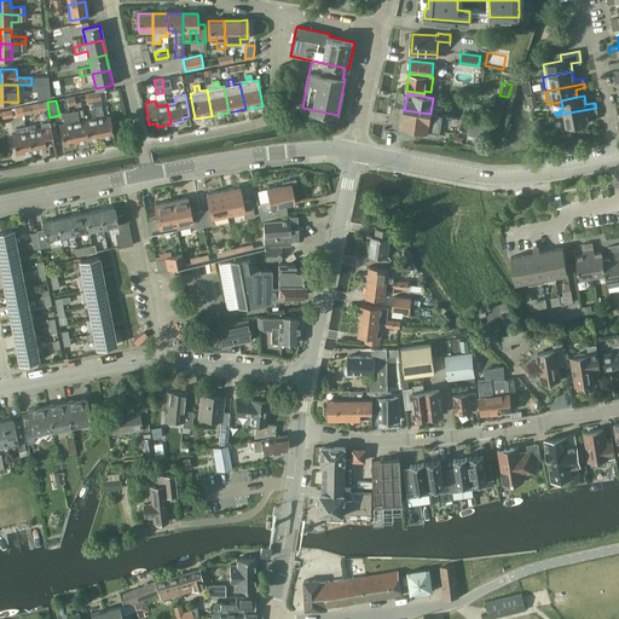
[(473,111),(485,114),(486,105),(474,103),(473,111)]
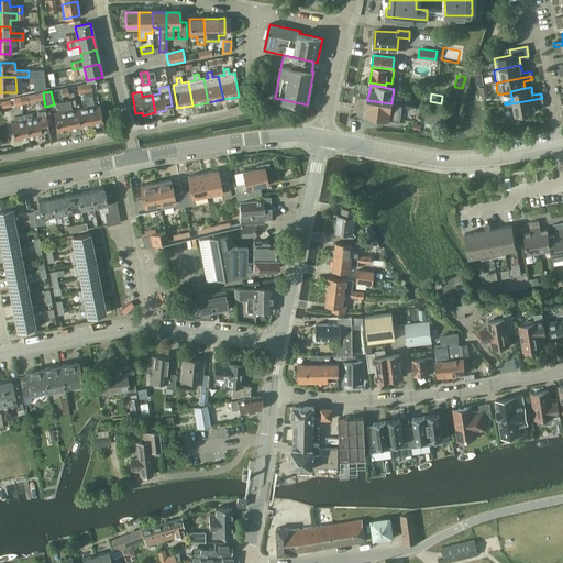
[(26,96),(19,97),(20,105),(29,103),(26,96)]
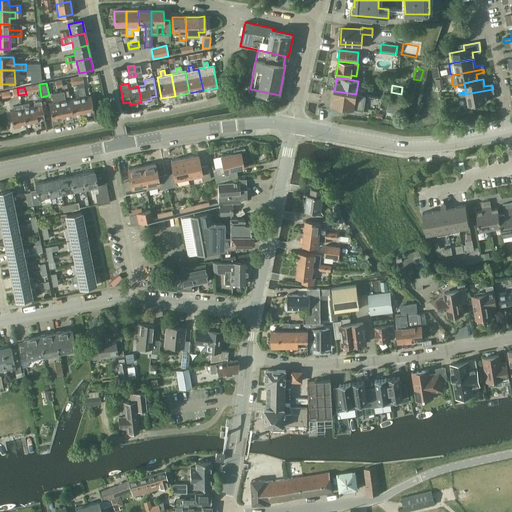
[(78,88),(79,93),(83,114),(93,112),(90,95),(85,96),(84,87),(78,88)]
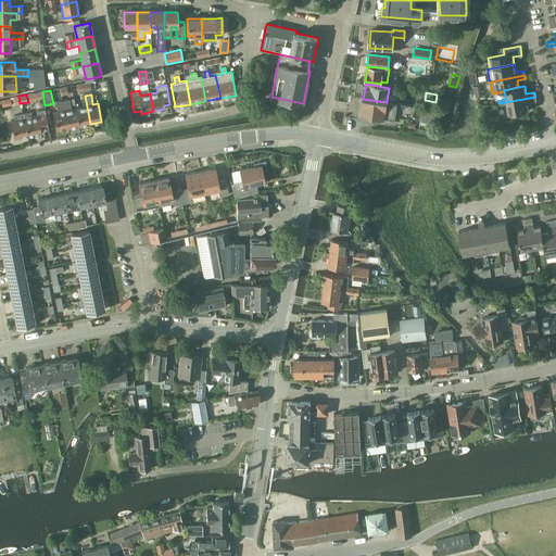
[(11,105),(20,103),(19,96),(13,97),(13,98),(0,100),(2,106),(11,105)]
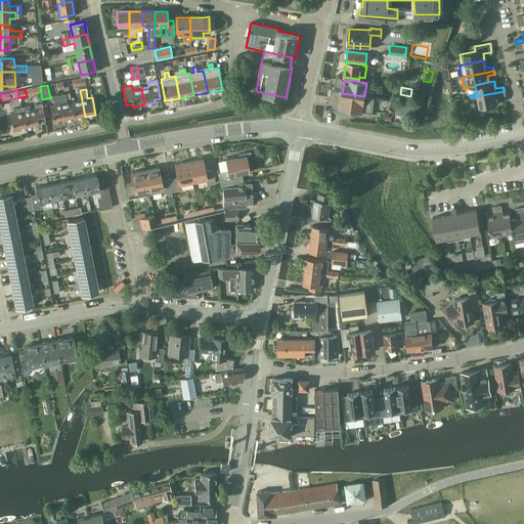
[(506,94),(505,91),(470,97),(469,97),(470,99),(478,98),(479,106),(498,103),(497,96),(506,94)]
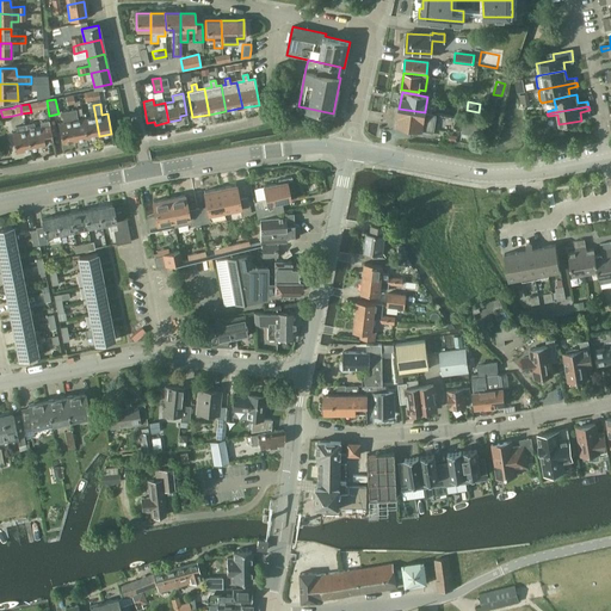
[(74,141),(86,139),(82,118),(78,119),(76,116),(82,115),(81,109),(75,110),(68,111),(74,141)]
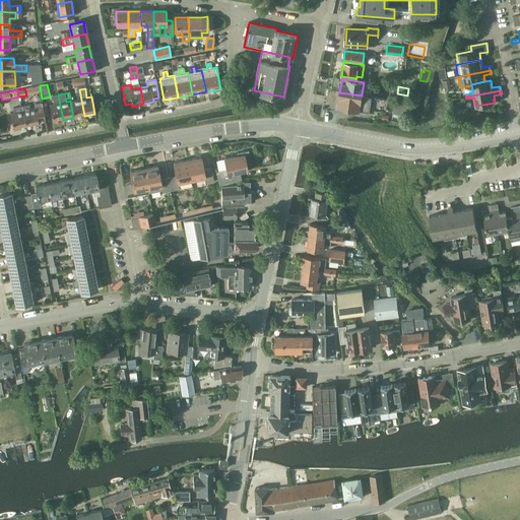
[(386,111),(387,99),(362,94),(362,95),(339,92),(337,107),(369,112),(370,108),(386,111)]
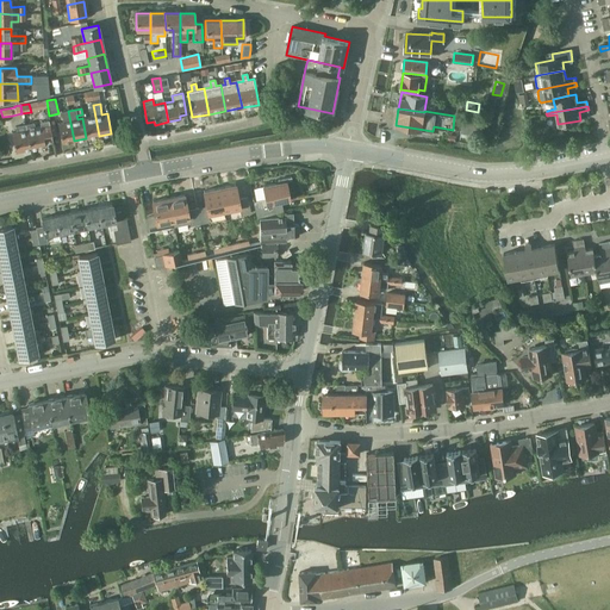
[(57,123),(61,143),(74,141),(68,111),(61,112),(63,122),(57,123)]
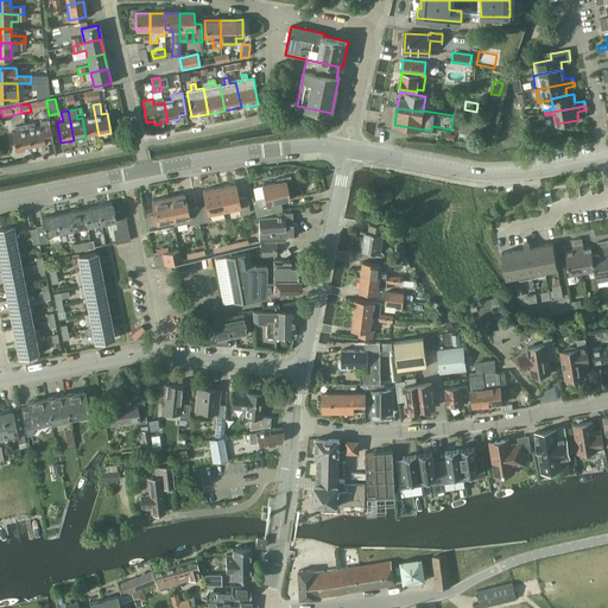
[(89,116),(82,118),(86,138),(99,135),(94,111),(89,112),(89,116)]
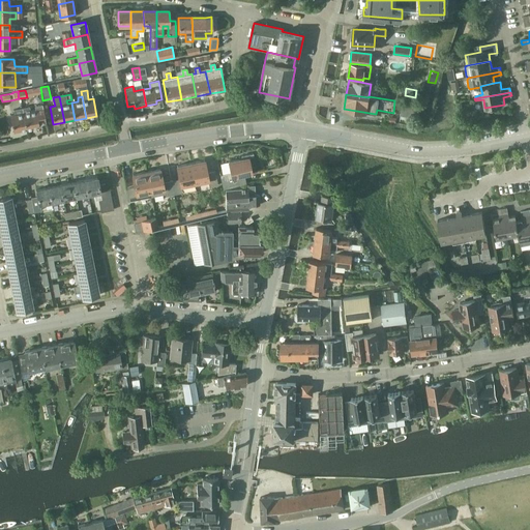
[(403,104),(401,115),(412,117),(417,106),(403,104)]
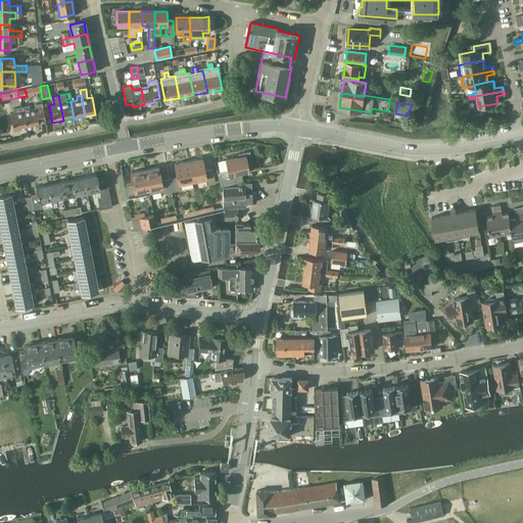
[(20,106),(25,128),(33,127),(39,125),(38,122),(42,122),(45,121),(43,106),(42,103),(38,103),(34,104),(35,109),(33,109),(30,110),(29,105),(20,106)]
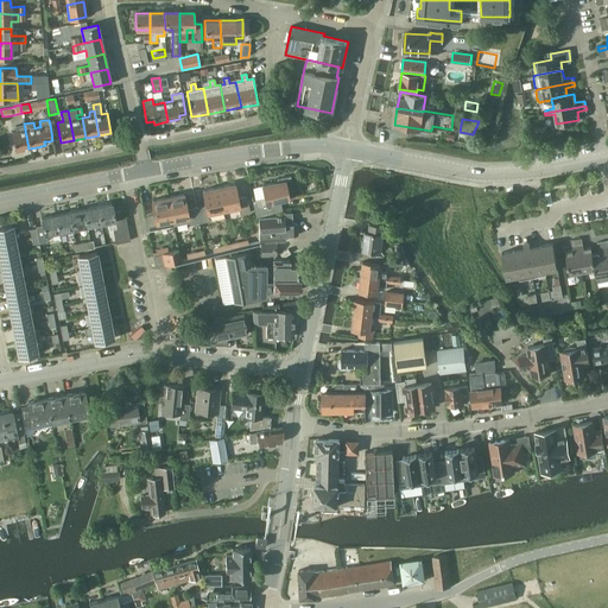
[(14,151),(29,149),(24,124),(14,126),(16,132),(11,133),(14,151)]
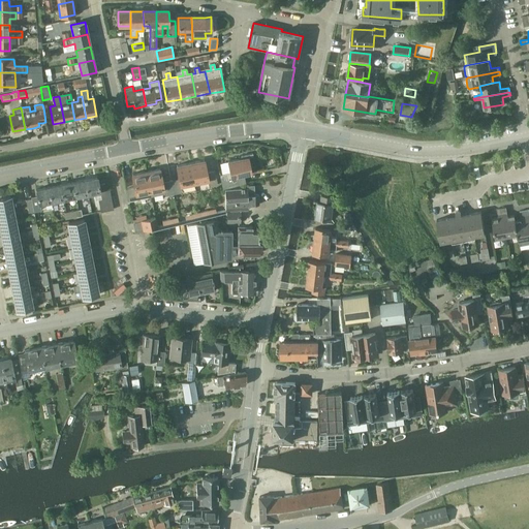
[(252,154),(241,156),(242,158),(226,161),(228,170),(219,173),(222,187),(241,184),(239,175),(251,173),(250,166),(255,165),(252,154)]
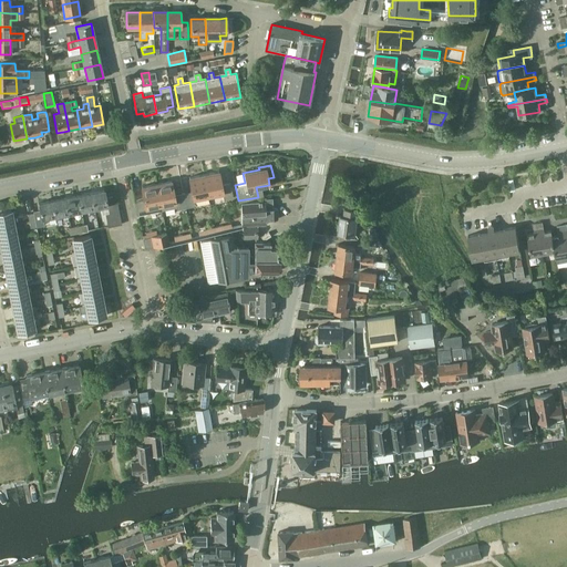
[(219,172),(204,175),(208,198),(223,195),(224,200),(234,198),(230,184),(222,185),(219,172)]
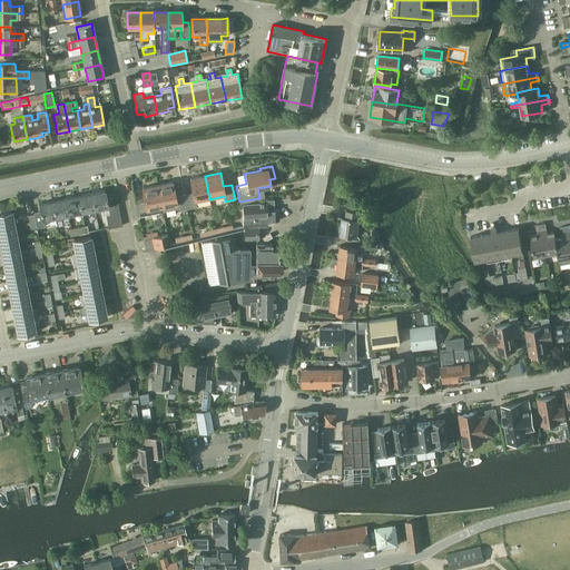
[(189,178),(193,193),(184,194),(187,209),(196,207),(195,202),(209,199),(205,176),(189,178)]
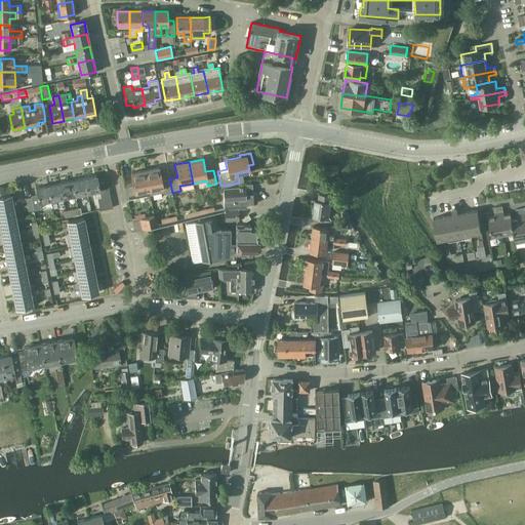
[(159,167),(145,170),(150,195),(163,193),(163,194),(172,193),(169,178),(161,180),(159,167)]
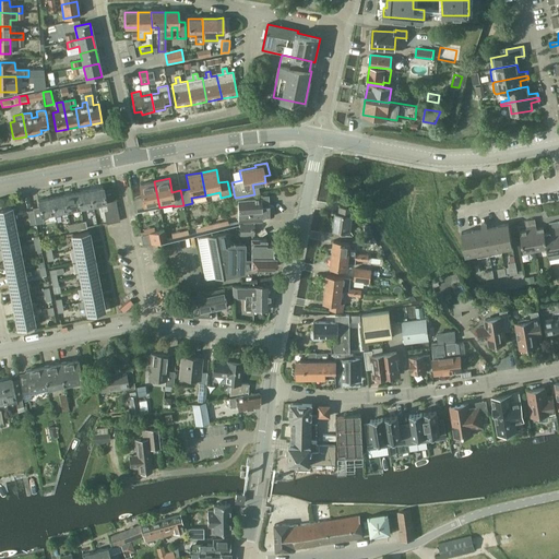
[(135,213),(159,207),(154,181),(139,185),(142,198),(133,200),(135,213)]
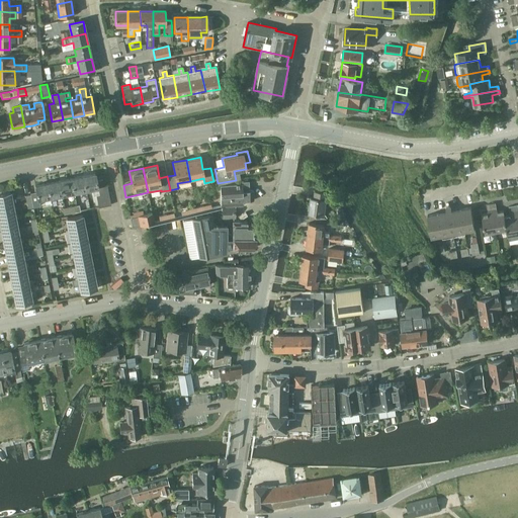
[(96,174),(84,176),(86,190),(92,189),(93,196),(96,195),(98,207),(104,206),(102,194),(108,193),(107,185),(104,186),(103,180),(97,181),(96,174)]
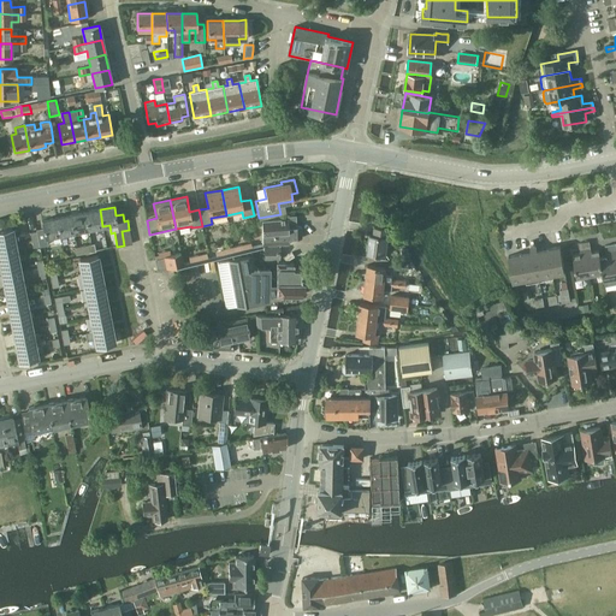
[(88,229),(102,226),(100,209),(86,212),(88,229)]
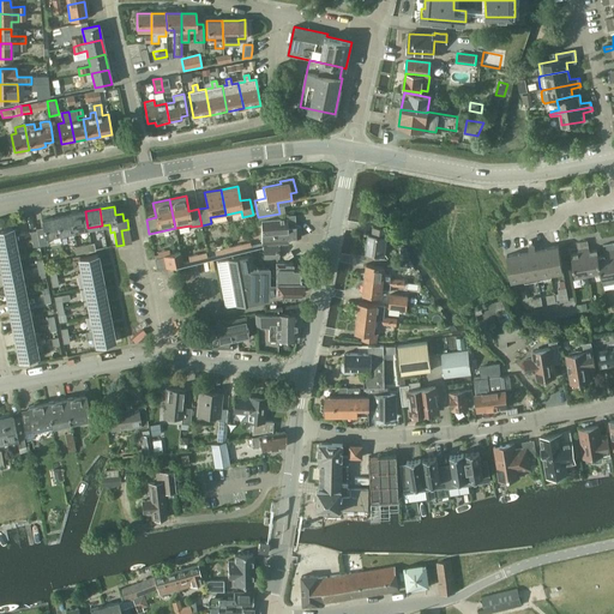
[(74,230),(88,228),(85,211),(71,215),(74,230)]
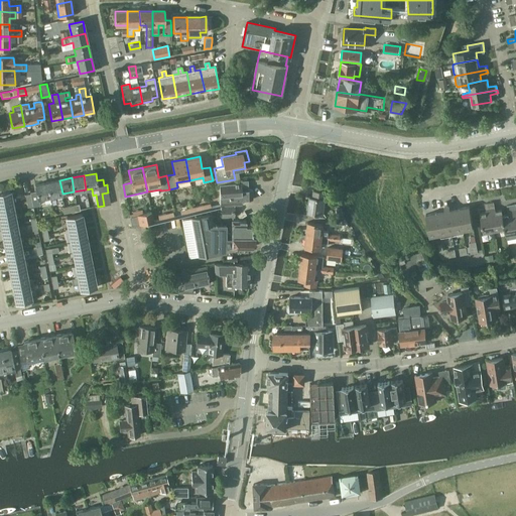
[(55,200),(55,196),(62,194),(59,180),(47,182),(50,197),(50,201),(55,200)]
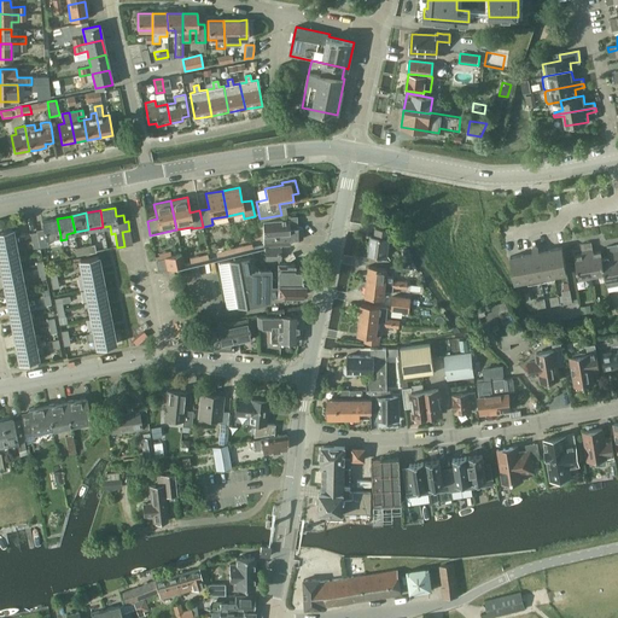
[(36,232),(38,240),(40,248),(47,245),(46,238),(60,235),(57,219),(41,221),(44,231),(36,232)]
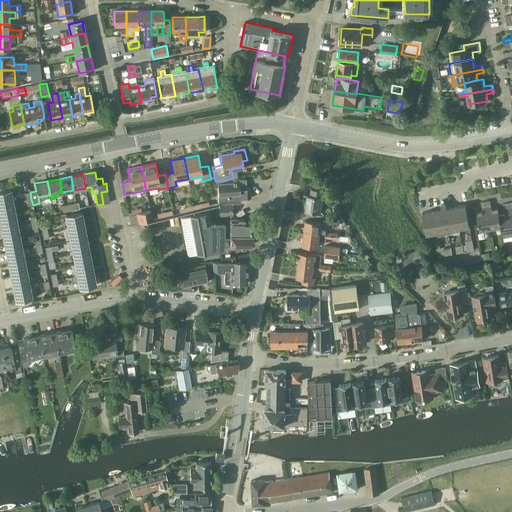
[(244,181),(217,182),(218,203),(240,203),(240,198),(247,198),(247,188),(244,187),(244,181)]
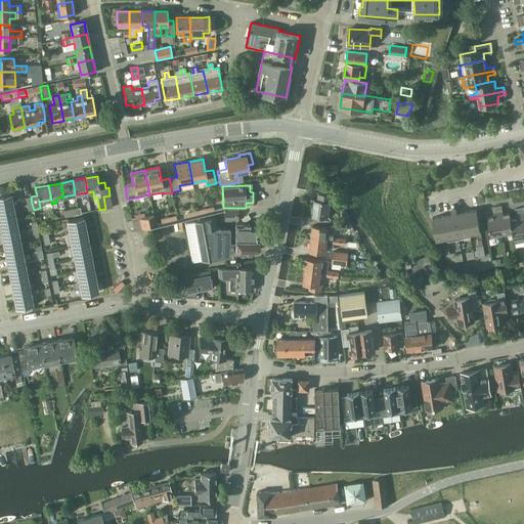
[(312,215),(328,217),(331,193),(318,192),(318,199),(314,198),(312,215)]
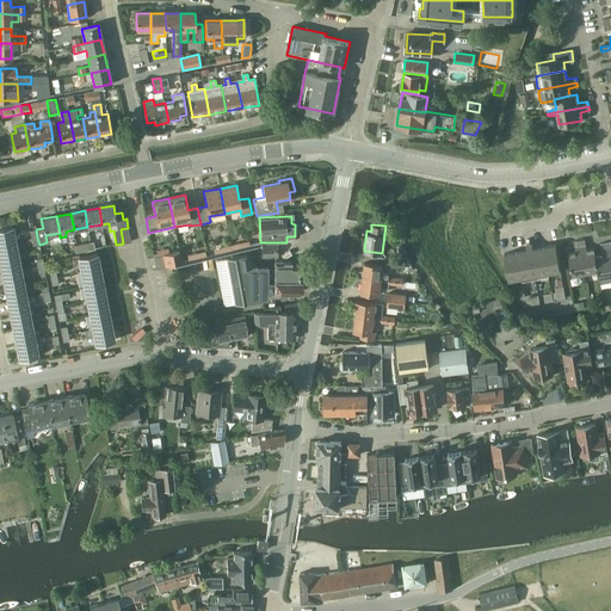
[(0,229),(0,244),(14,241),(19,240),(17,228),(12,229),(11,228),(0,229)]
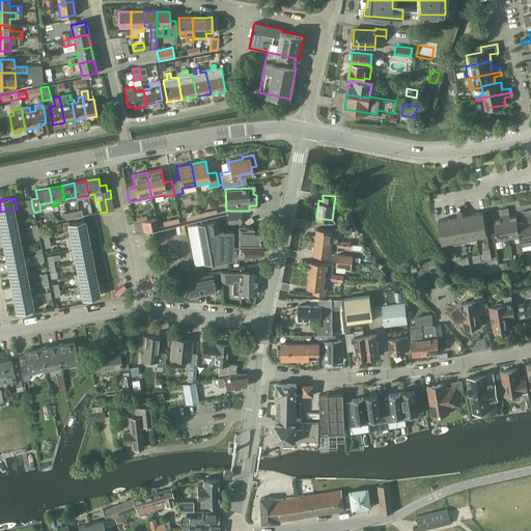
[(113,210),(111,198),(105,199),(107,212),(113,210)]
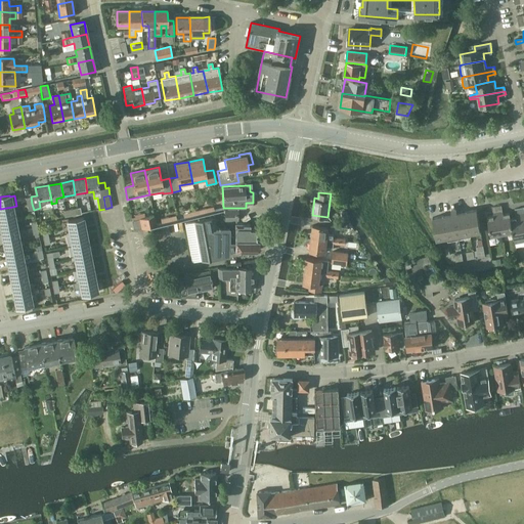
[(501,205),(496,206),(501,233),(512,231),(510,218),(511,218),(510,212),(503,213),(501,205)]
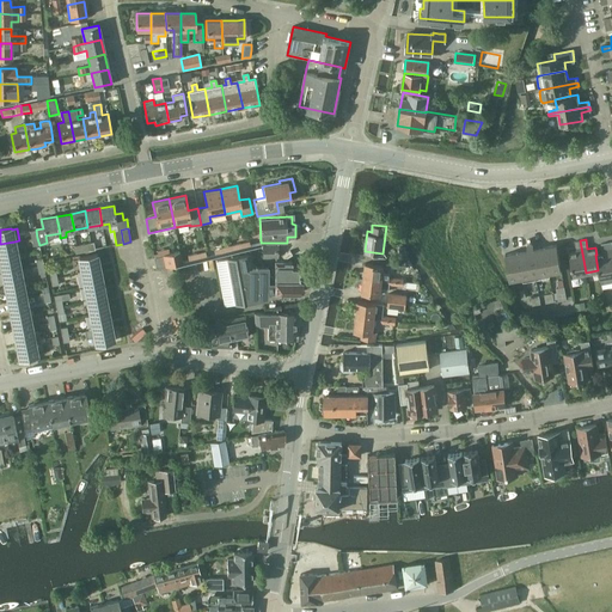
[(573,275),(586,273),(580,240),(574,242),(576,251),(569,252),(573,275)]
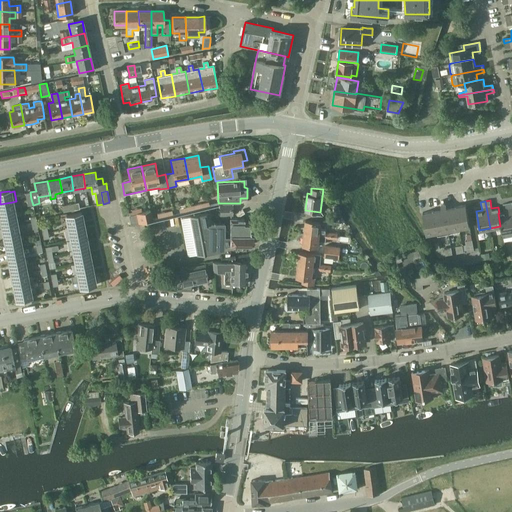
[(12,202),(0,204),(0,216),(14,214),(12,202)]
